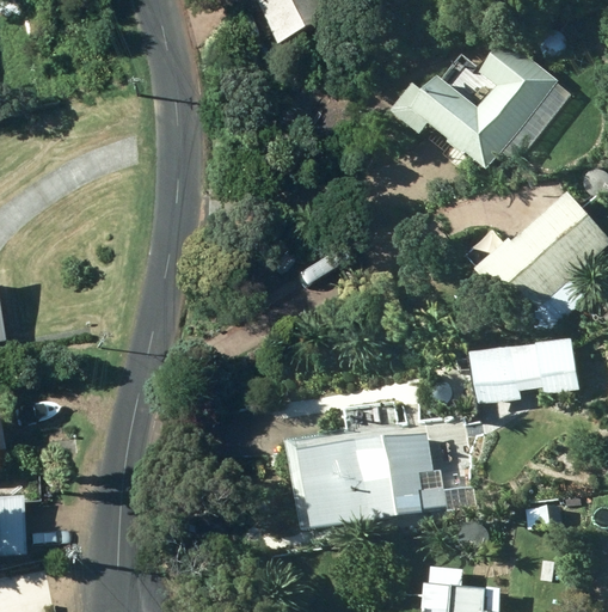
[(249,0),(270,43),(321,19),(311,0),(249,0)]
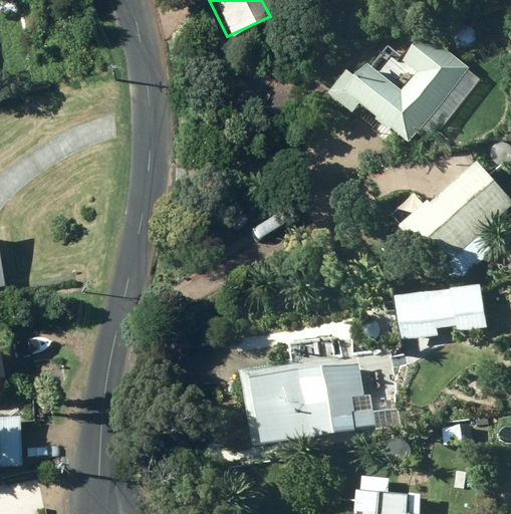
[(328,92),(351,111),(359,102),(376,116),(373,119),(389,132),(391,129),(408,142),(421,125),(432,135),(478,80),(465,69),(467,67),(425,32),(402,60),(416,71),(401,90),(366,61),(354,75),(347,70),(328,92)]
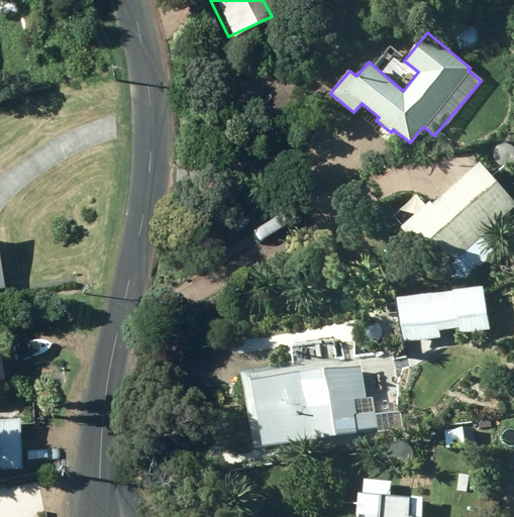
[(438,270),(513,204),(513,202),(479,163),(433,203),(429,199),(400,225),(438,270)]
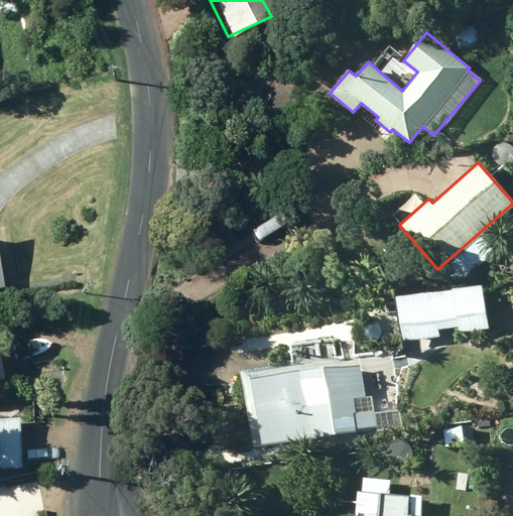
[(402,340),(438,336),(437,328),(457,326),(458,332),(487,329),(482,286),(397,296),(402,340)]
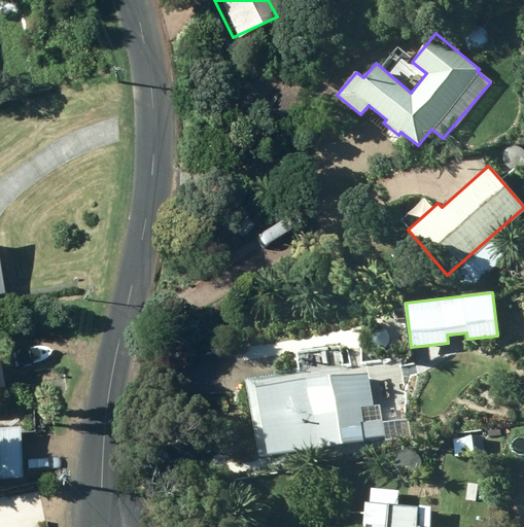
[(269,454),(362,441),(361,438),(383,435),(379,405),(371,406),(365,371),(259,387),(269,454)]
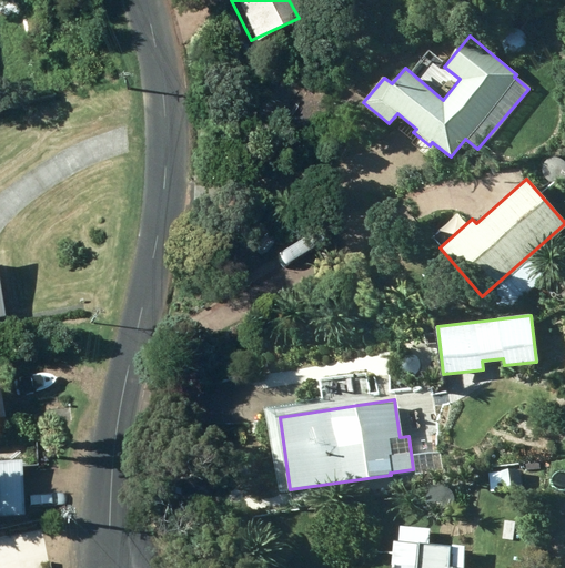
[(0,515),(24,514),(22,457),(0,458),(0,515)]
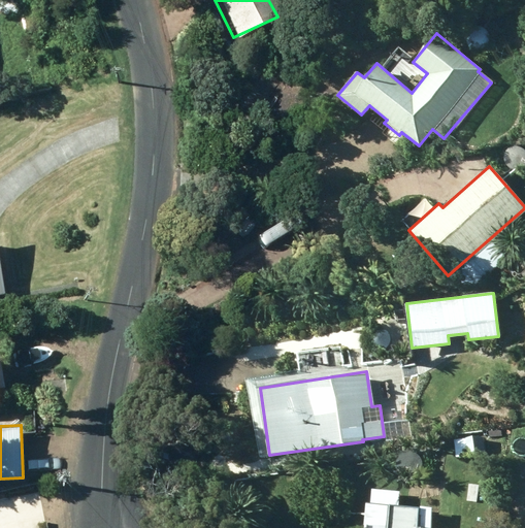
[(453,438),(454,457),(480,456),(480,436),(453,438)]
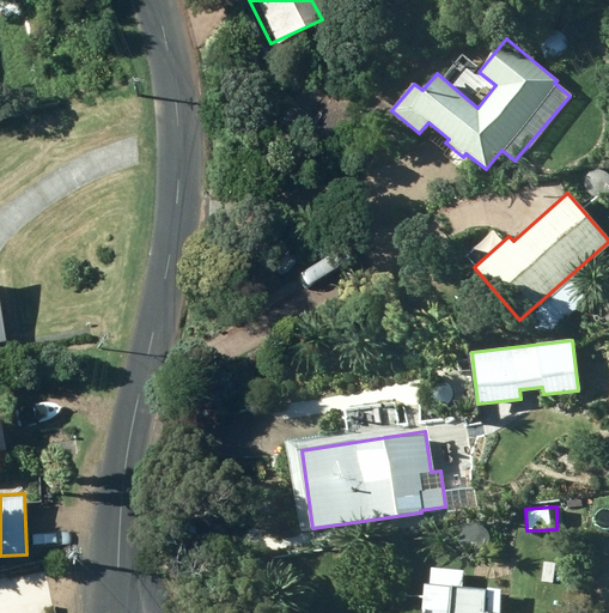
[(424,612),(504,612),(499,612),(500,592),(427,583),(424,612)]
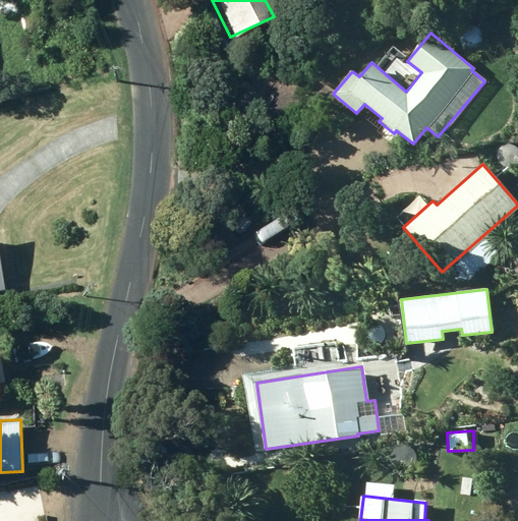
All buildings are outlined.
